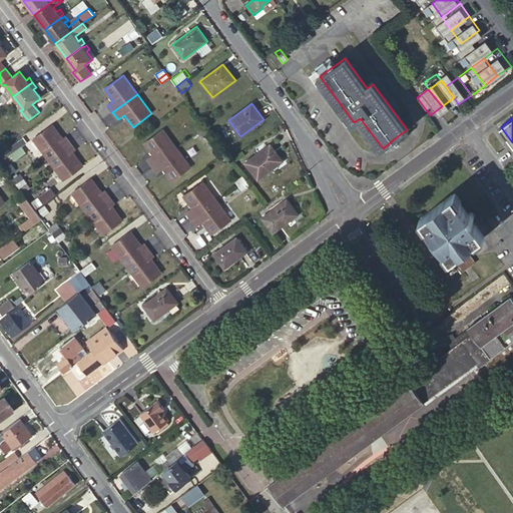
[(203,122),(195,128),(198,132),(206,127),(203,122)]
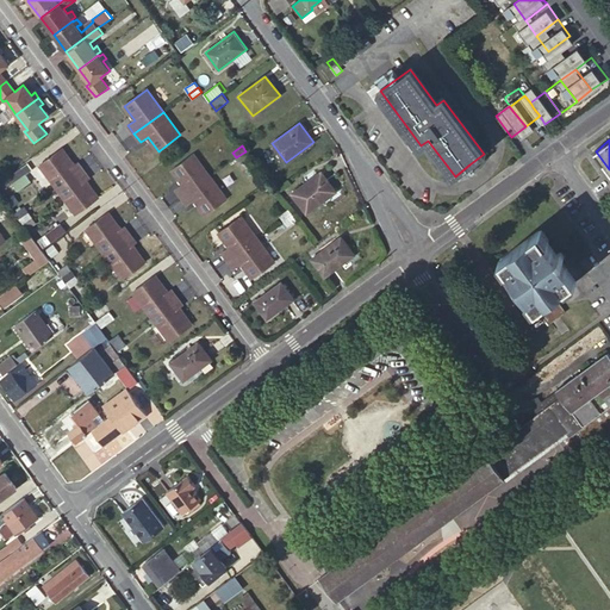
[(41,165),(76,213),(99,198),(87,181),(89,179),(83,170),(79,162),(75,165),(63,148),(41,165)]
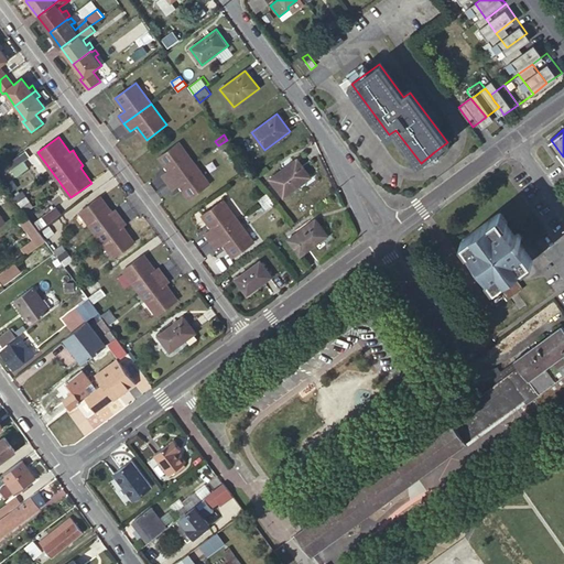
[(218,145),(221,150),(230,144),(227,140),(218,145)]
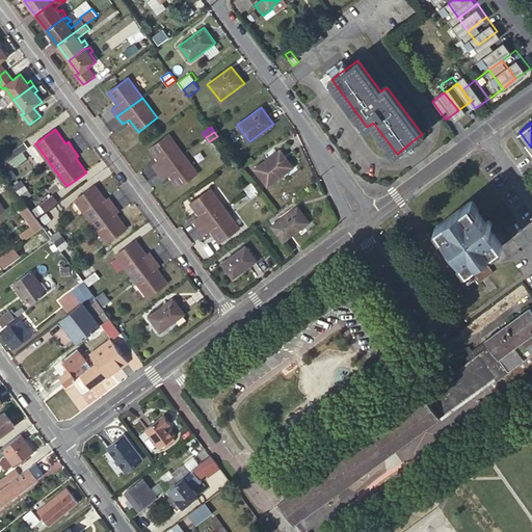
[(168,134),(150,148),(159,161),(153,165),(158,173),(184,154),(168,134)]
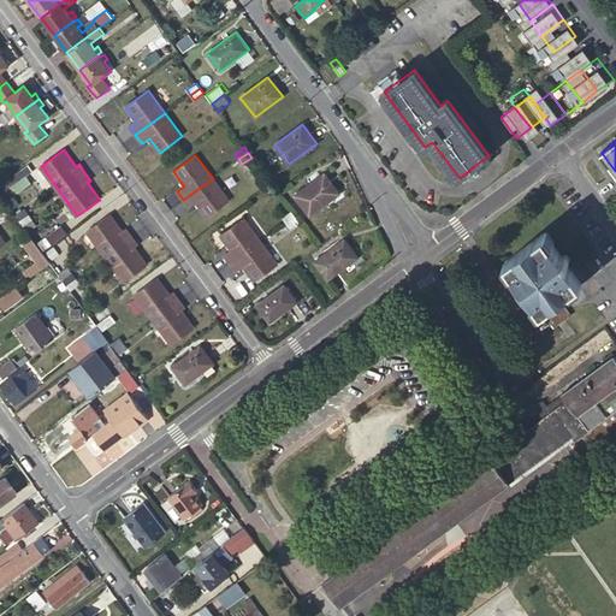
[(28,164),(9,178),(18,193),(33,183),(27,176),(34,171),(28,164)]
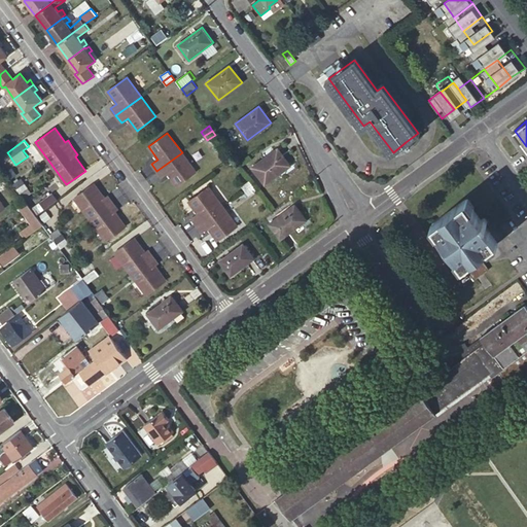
[(278,148),(252,167),(266,183),(290,166),(278,148)]
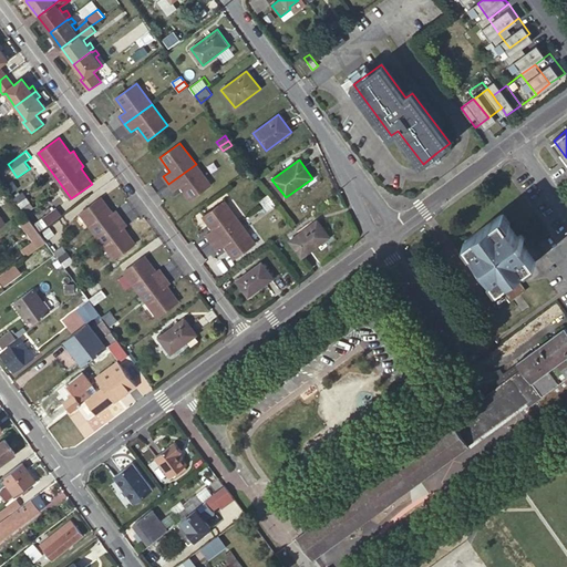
[(181,186),(191,200),(212,185),(196,164),(168,184),(174,191),(181,186)]
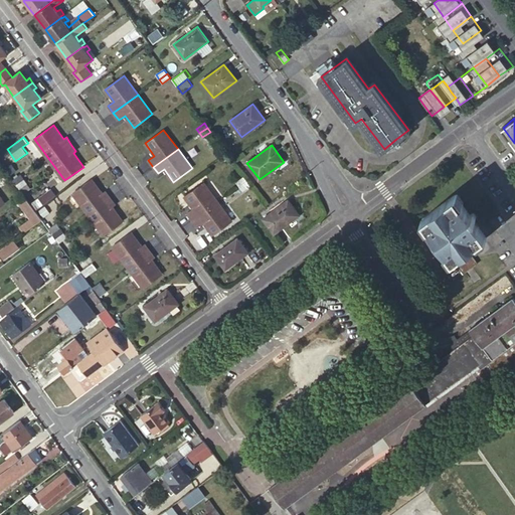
[(21,175),(13,180),(16,184),(24,179),(21,175)]
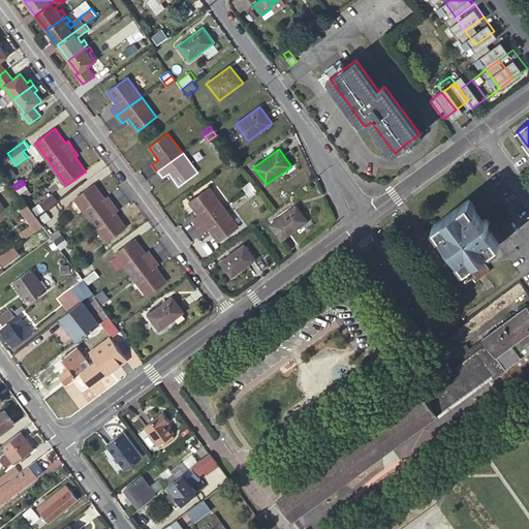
[(251,182),(244,188),(247,192),(254,186),(251,182)]
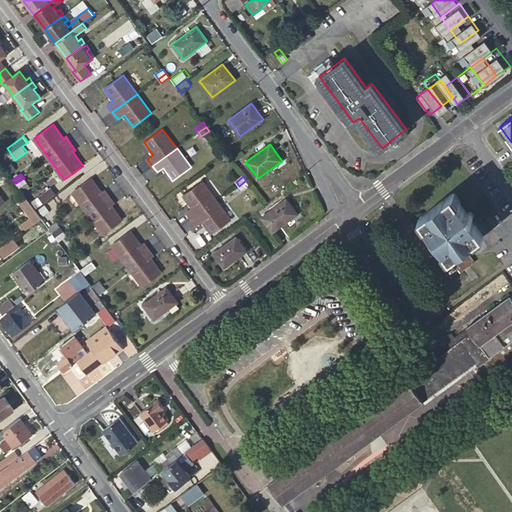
[(16,183),(19,188),(27,182),(24,178),(16,183)]
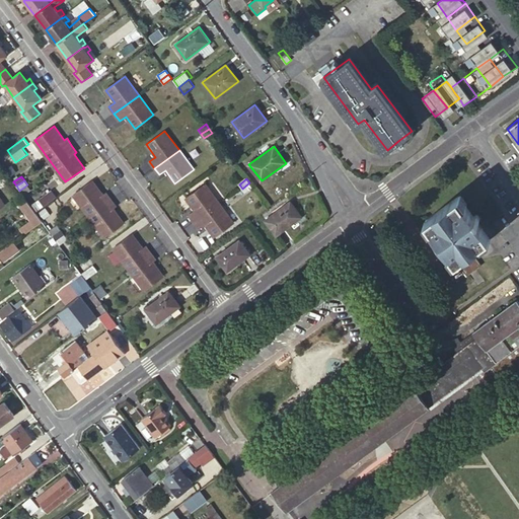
[(92,180),(74,195),(89,216),(112,200),(106,193),(103,195),(92,180)]
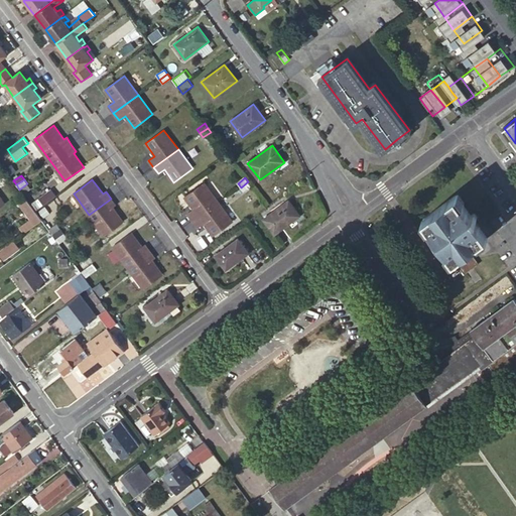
[(241,187),(244,191),(251,186),(248,181),(241,187)]
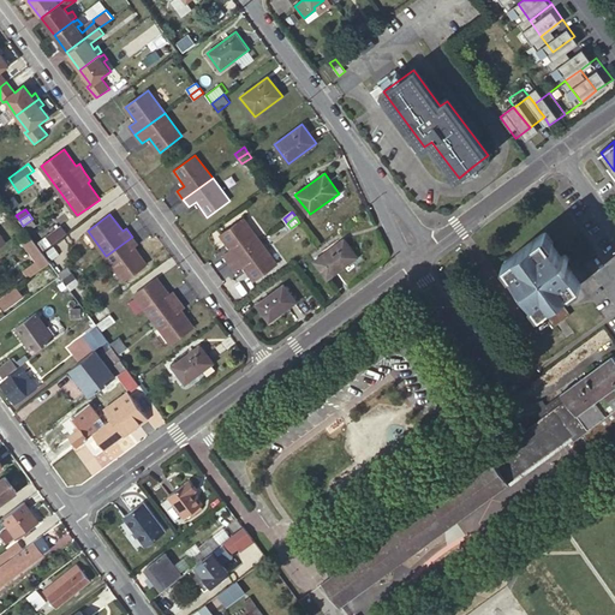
[(243,219),(220,236),(231,250),(224,255),(230,263),(260,242),(243,219)]
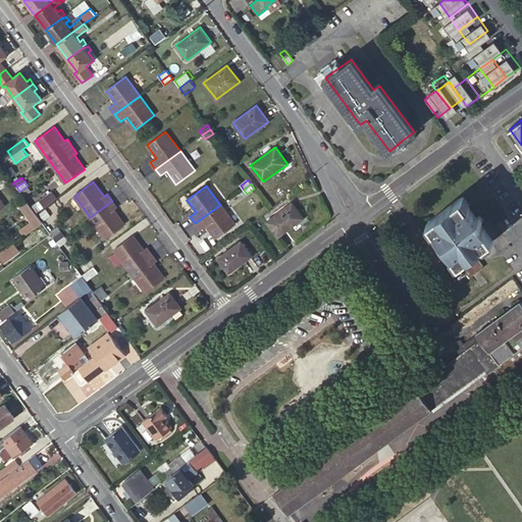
[(52,191),(31,207),(36,213),(57,198),(52,191)]
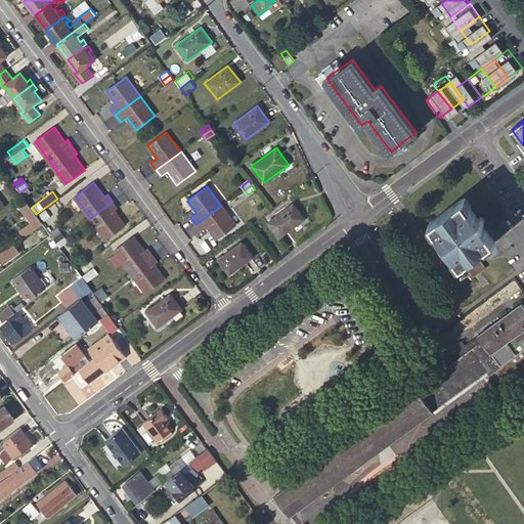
[(464,198),(430,222),(472,278),(486,267),(476,253),(494,239),(464,198)]
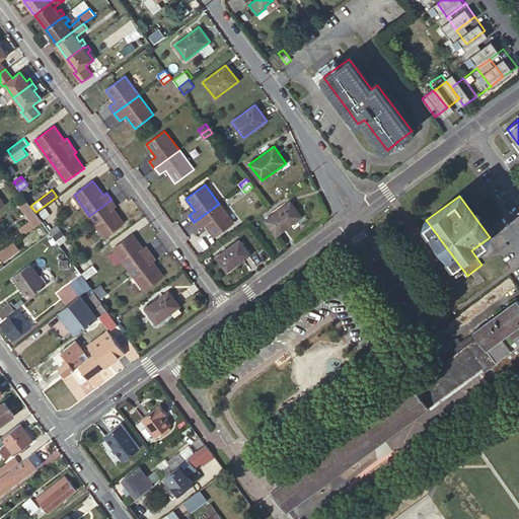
[(42,222),(35,213),(35,212),(30,206),(25,199),(19,204),(30,220),(26,223),(31,229),(42,222)]
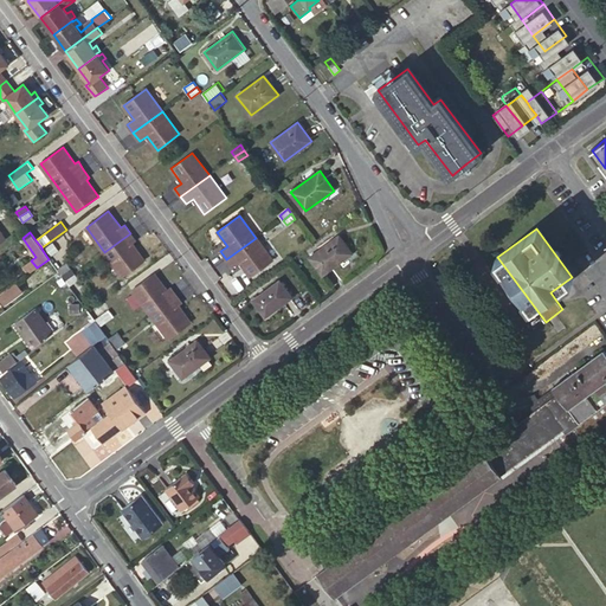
[(104,252),(122,277),(144,260),(133,244),(136,242),(130,233),(104,252)]
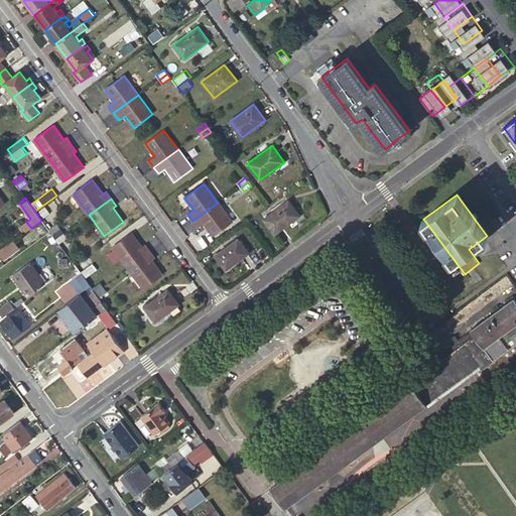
[(288,201),(263,219),(274,234),(299,215),(288,201)]
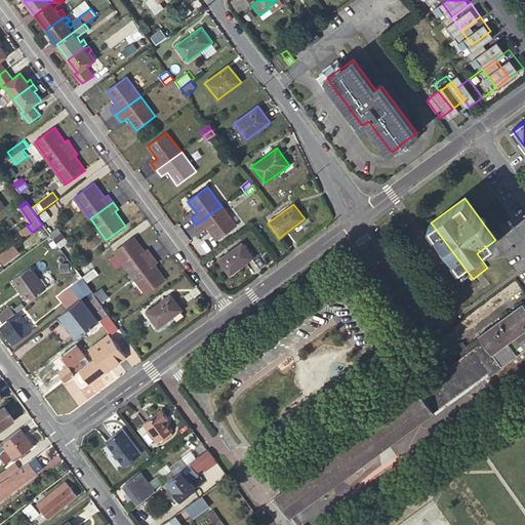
[(207,228),(216,240),(236,226),(221,206),(196,225),(201,232),(207,228)]
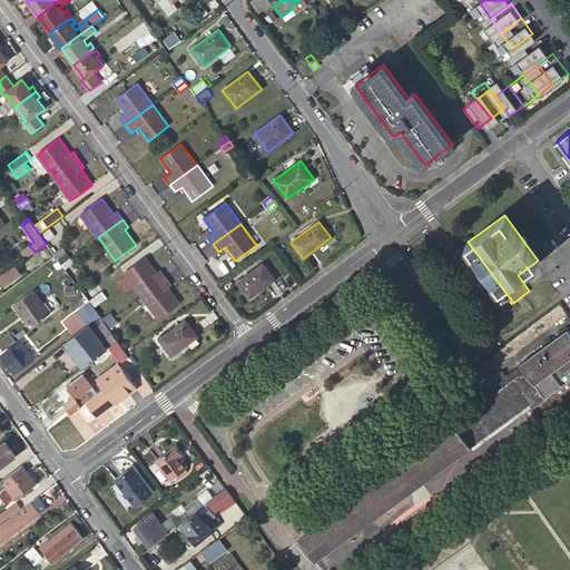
[(67,253),(58,259),(62,264),(70,258),(67,253)]
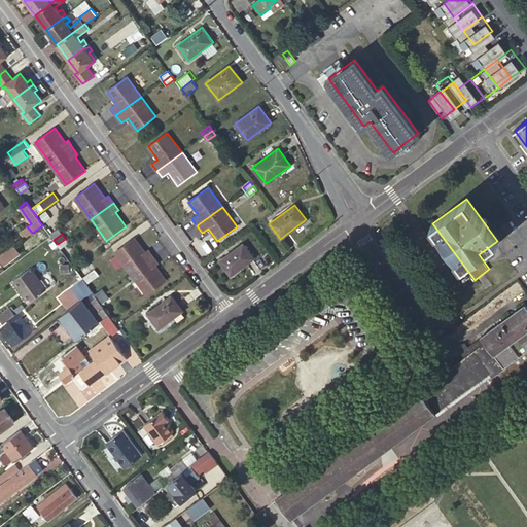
[(144,252),(134,238),(114,252),(131,273),(152,256),(147,250),(144,252)]
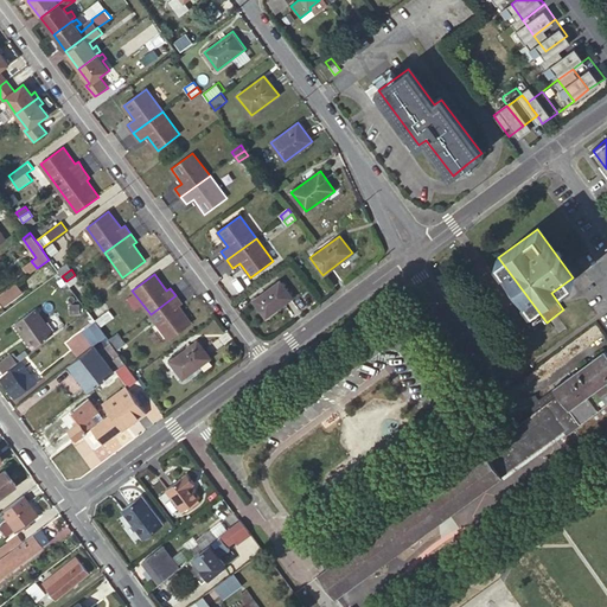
[(70,286),(78,280),(75,275),(66,281),(70,286)]
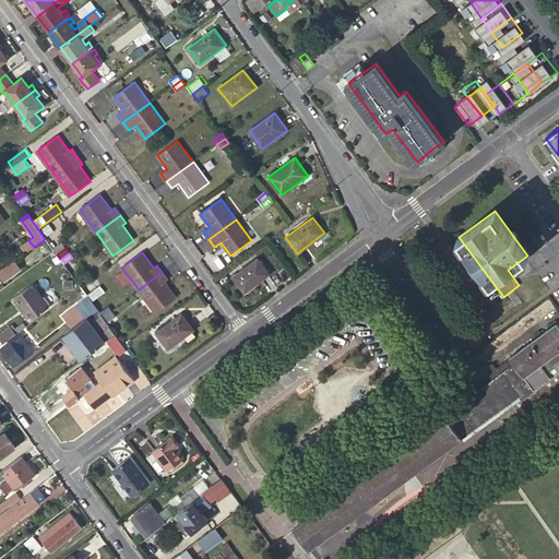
[(258,259),(234,277),(245,292),(270,274),(258,259)]
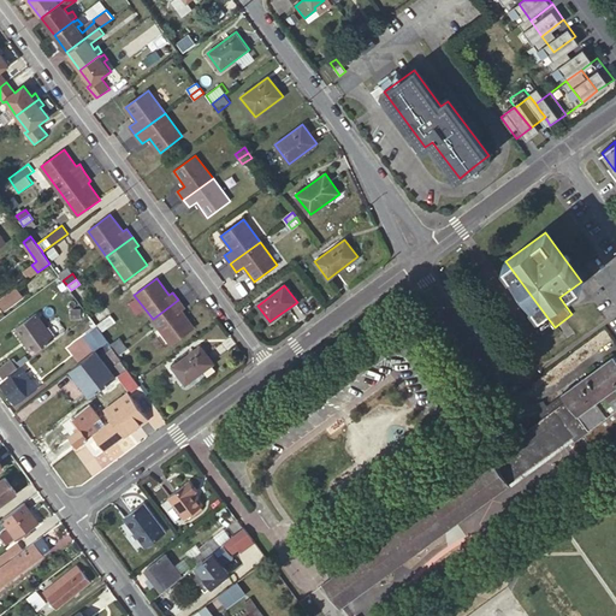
[(16,289),(0,300),(0,303),(4,309),(22,296),(16,289)]
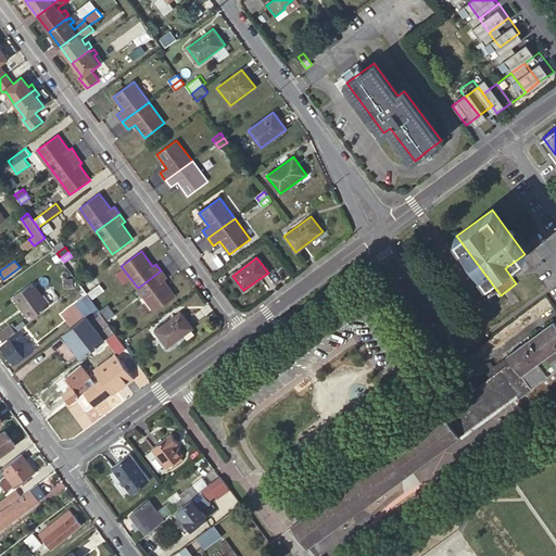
[(138,288),(154,311),(175,295),(163,280),(166,278),(161,270),(138,288)]
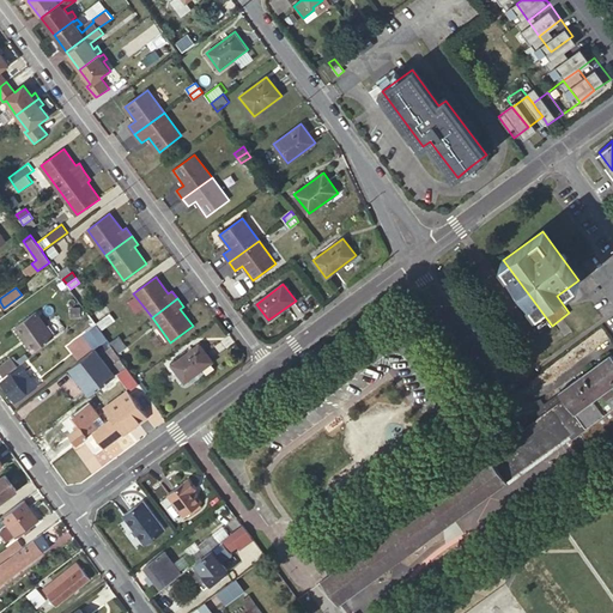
[(92,316),(102,329),(114,321),(104,308),(92,316)]
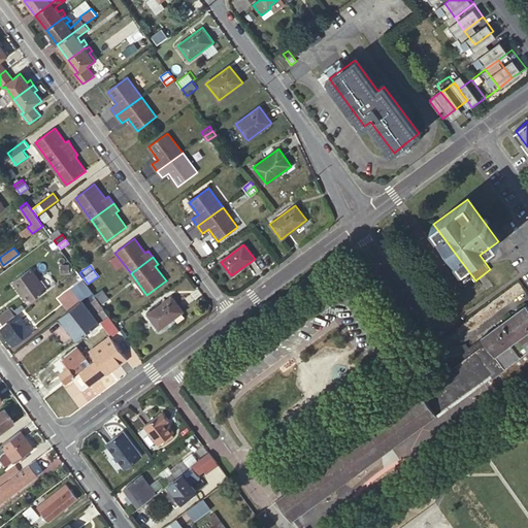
[(43,294),(27,272),(12,283),(29,305),(43,294)]
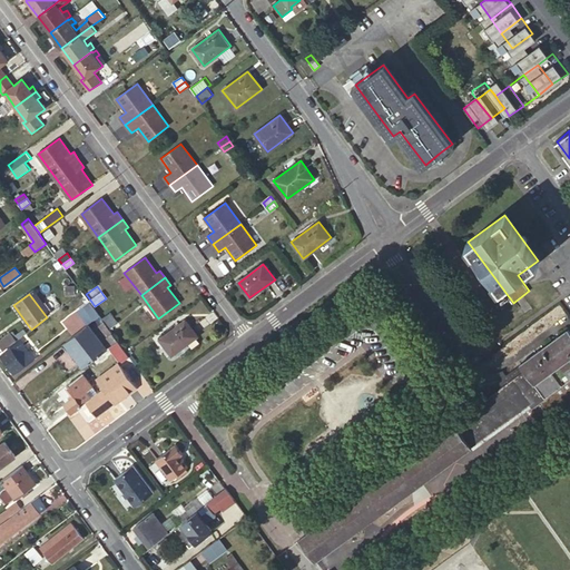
[(89,302),(77,311),(81,316),(92,307),(89,302)]
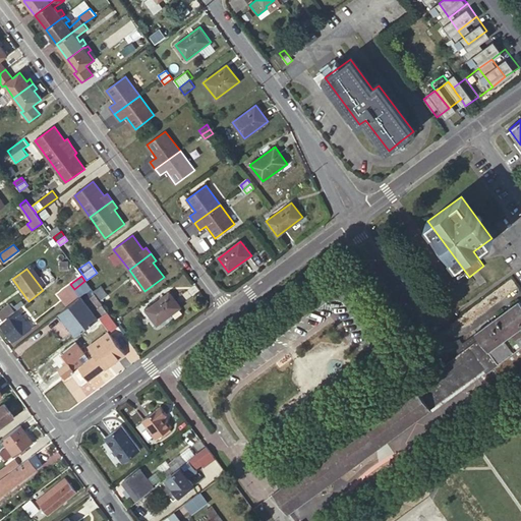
[(84,281),(74,289),(79,296),(91,288),(84,281)]
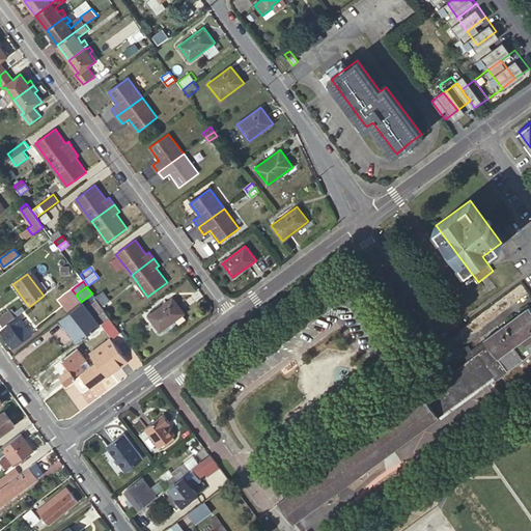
[(95,297),(99,302),(106,296),(103,291),(95,297)]
